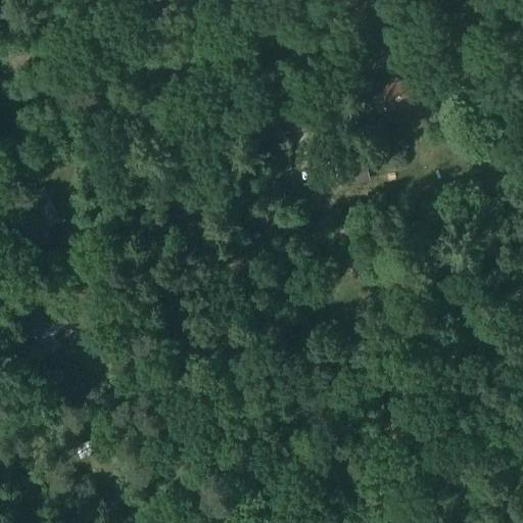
[(384,93),(373,95),(376,109),(383,108),(383,110),(416,103),(410,76),(382,83),(384,93)]
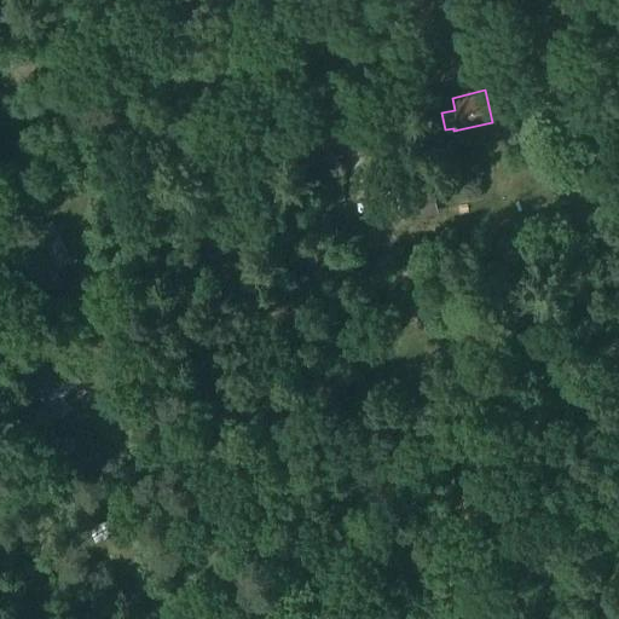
[(429,187),(395,194),(399,220),(434,214),(429,187)]
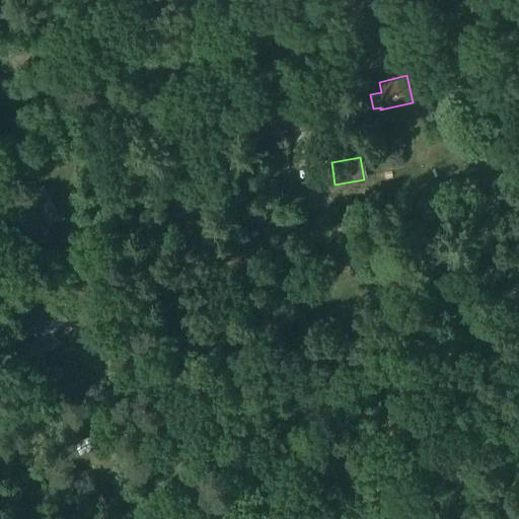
[(55,166),(43,173),(47,181),(59,173),(55,166)]
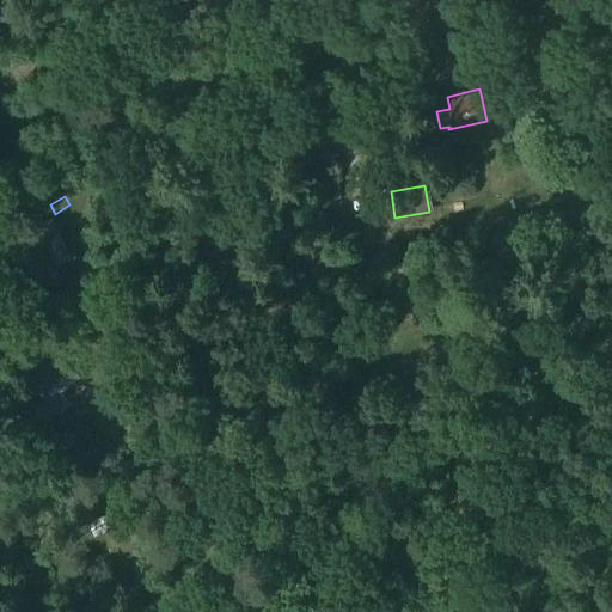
[(56,414),(68,403),(59,392),(79,377),(66,361),(35,387),(56,414)]
